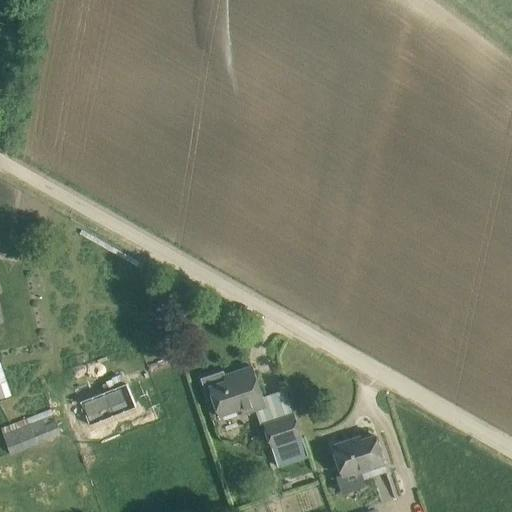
[(0,362),(0,396),(0,398),(11,394),(0,362)]
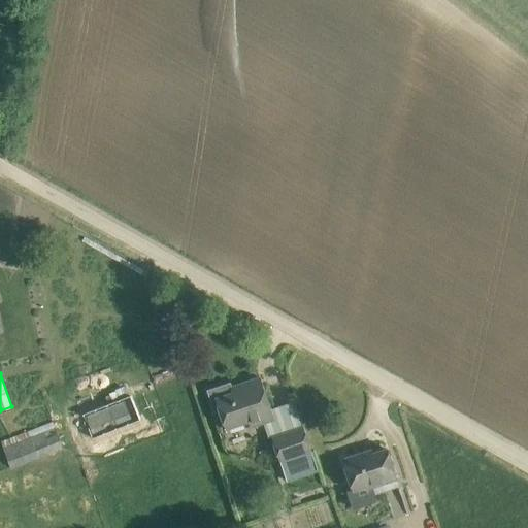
[(215,413),(220,410),(227,428),(250,420),(252,427),(275,419),(262,377),(233,387),(231,382),(207,390),(215,413)]
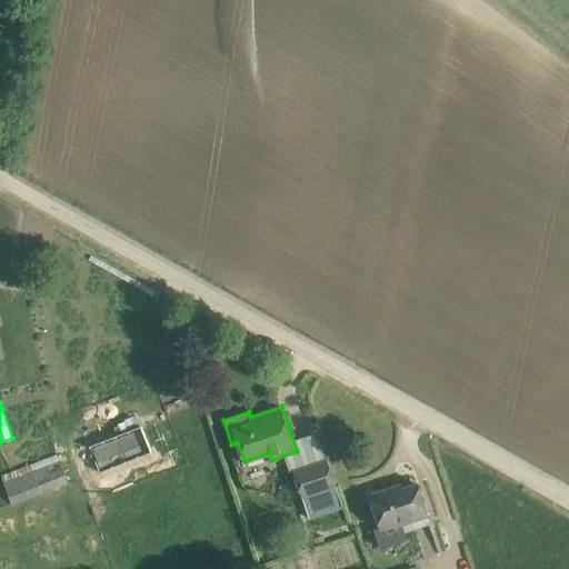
[(133,432),(93,447),(102,470),(143,456),(133,432)]
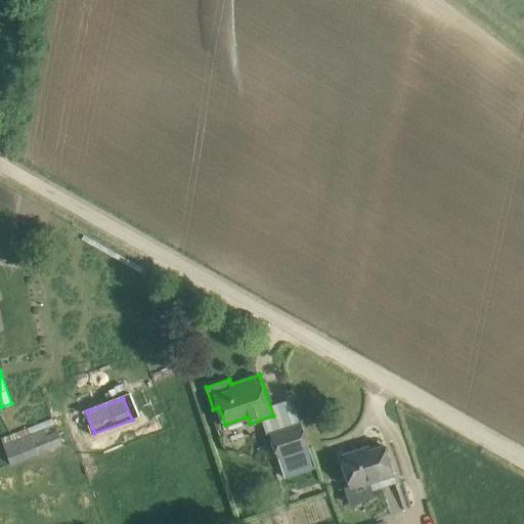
[(54,420),(1,440),(10,464),(62,443),(54,420)]
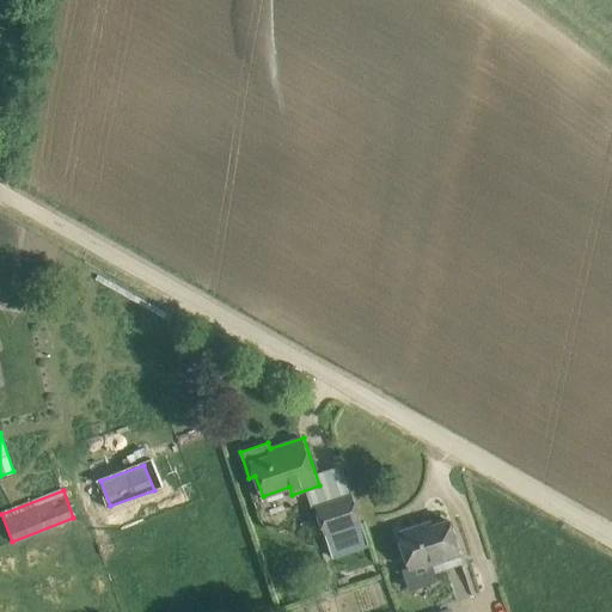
[(353,494),(318,506),(328,536),(363,524),(353,494)]
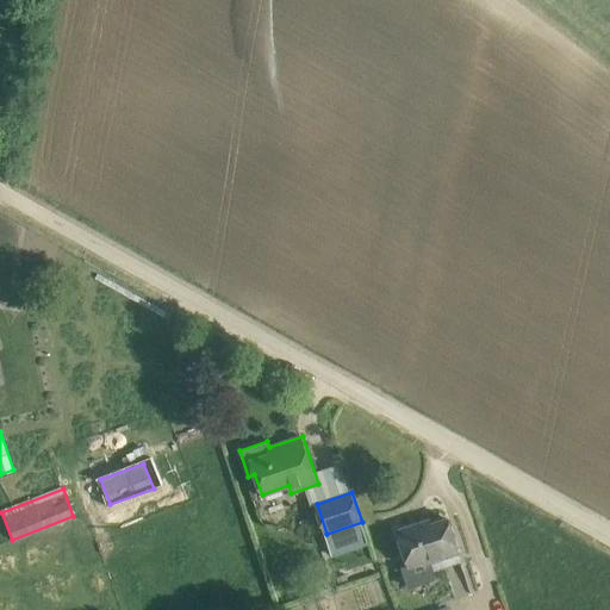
[(418,523),(398,530),(410,567),(428,561),(428,564),(459,553),(448,518),(419,528),(418,523)]
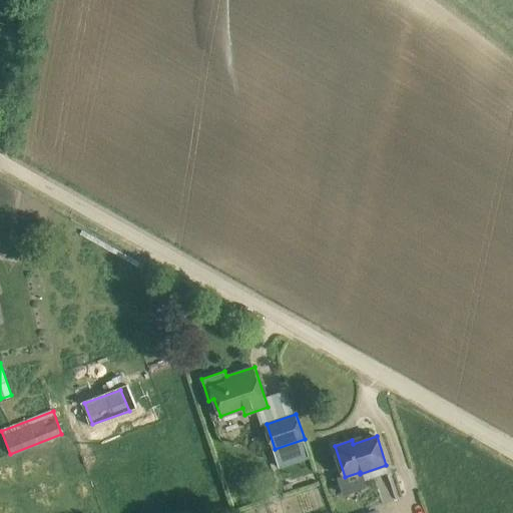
[(305,439),(275,449),(281,467),(311,457),(305,439)]
